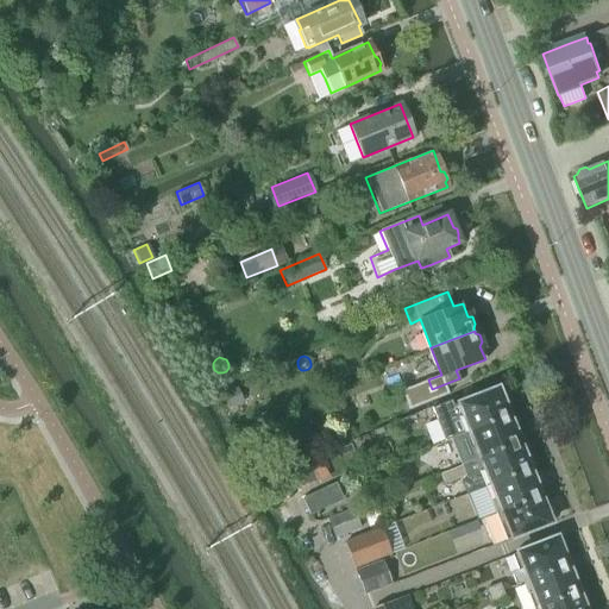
[(428,400),(422,385),(405,394),(410,408),(428,400)]
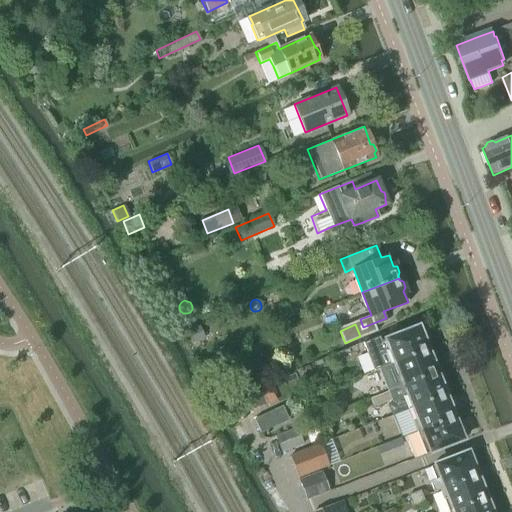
[(196,326),(186,330),(191,342),(201,338),(196,326)]
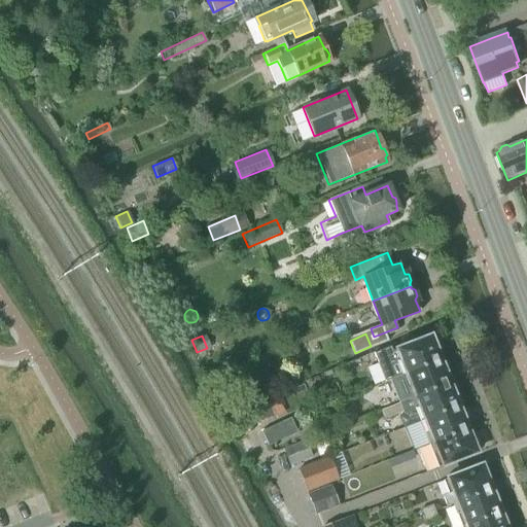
[(389,346),(374,352),(385,382),(389,380),(394,378),(400,375),(440,360),(438,359),(442,354),(438,346),(433,345),(430,337),(391,352),(389,346)]
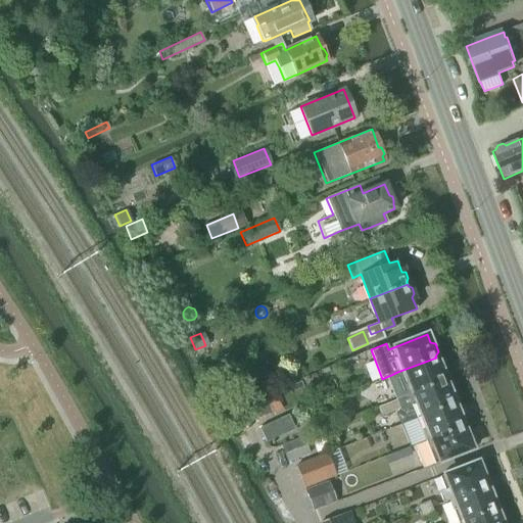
[(391,375),(386,377),(395,399),(407,394),(445,380),(442,374),(445,369),(442,361),(436,359),(436,358),(397,372),(391,375)]
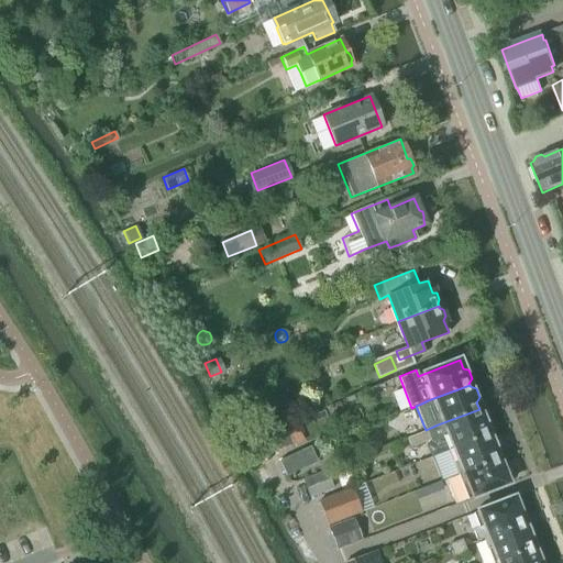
[(239,415),(249,410),(240,392),(230,396),(239,415)]
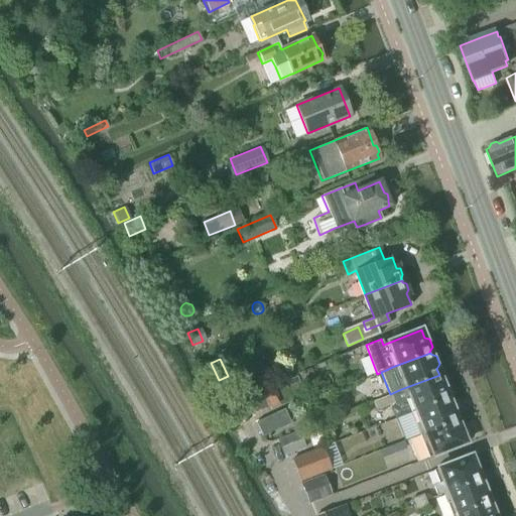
[(390,394),(372,401),(376,409),(393,402),(395,407),(390,409),(394,418),(410,412),(448,397),(447,396),(450,391),(447,384),(442,382),(439,375),(401,389),(390,394)]
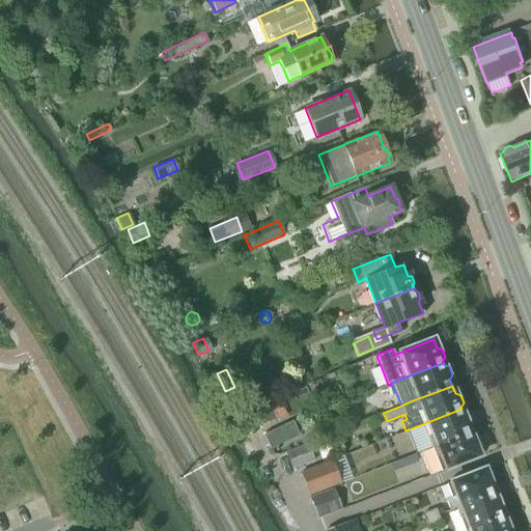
[(269,402),(252,410),(253,414),(259,427),(277,420),(269,402)]
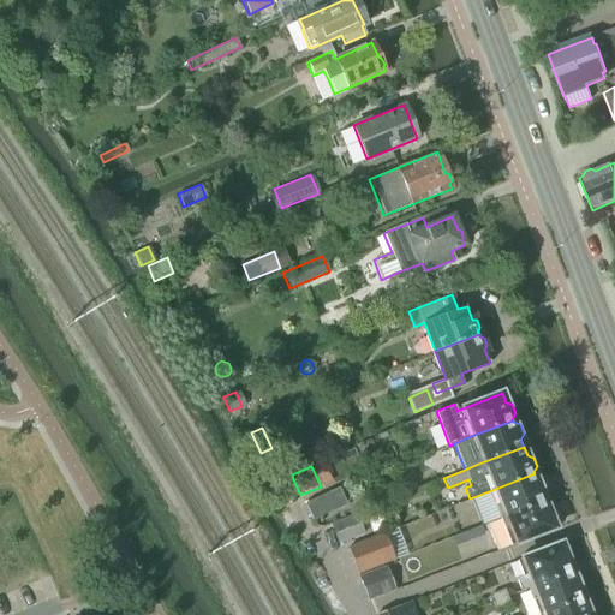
[(489,491),(470,499),(481,526),(485,524),(500,518),(544,501),(542,493),(545,487),(541,477),(535,475),(535,473),(489,491)]
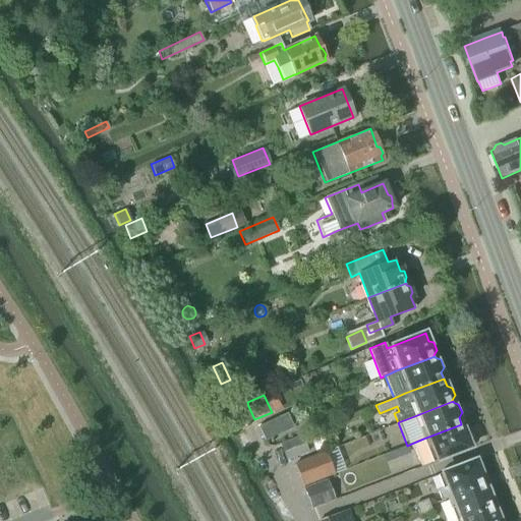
[(265,442),(279,436),(272,418),(257,425),(265,442)]
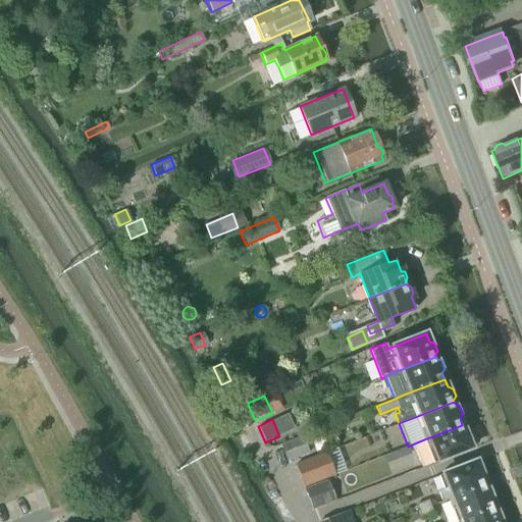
[(424,439),(412,445),(421,467),(433,462),(433,463),(471,449),(471,448),(474,441),(470,433),(465,432),(462,425),(424,439)]
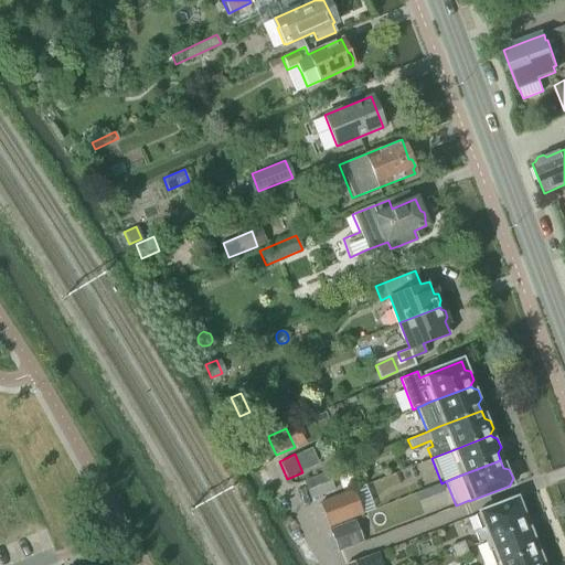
[(334,490),(327,471),(302,480),(310,499),(334,490)]
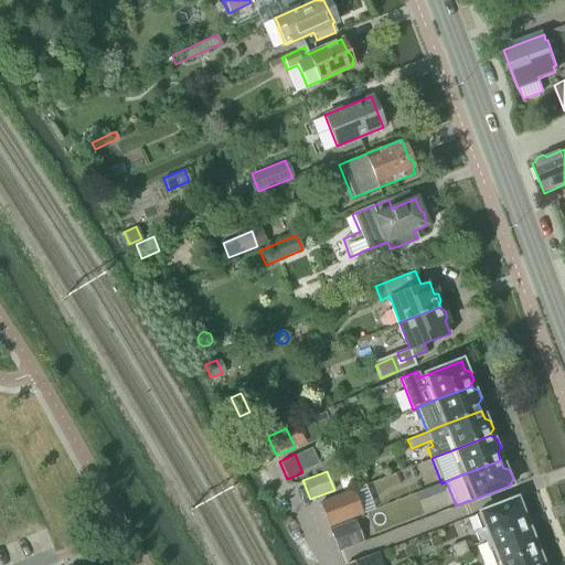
[(439,483),(432,487),(435,496),(444,492),(439,483)]
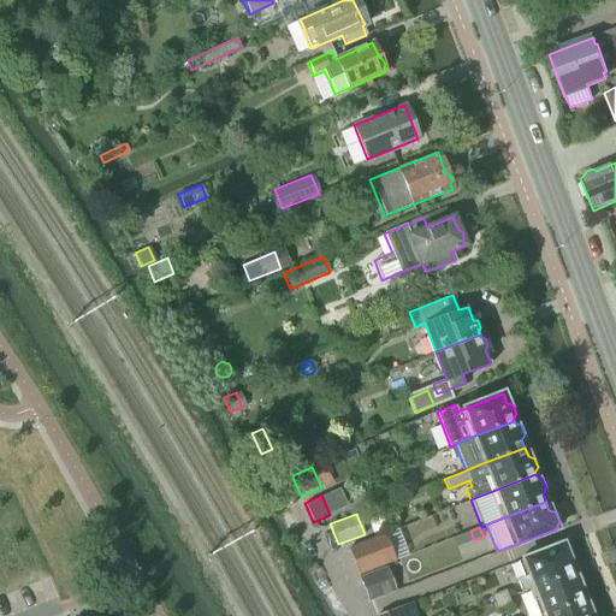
[(357,575),(394,561),(384,534),(347,549),(357,575)]
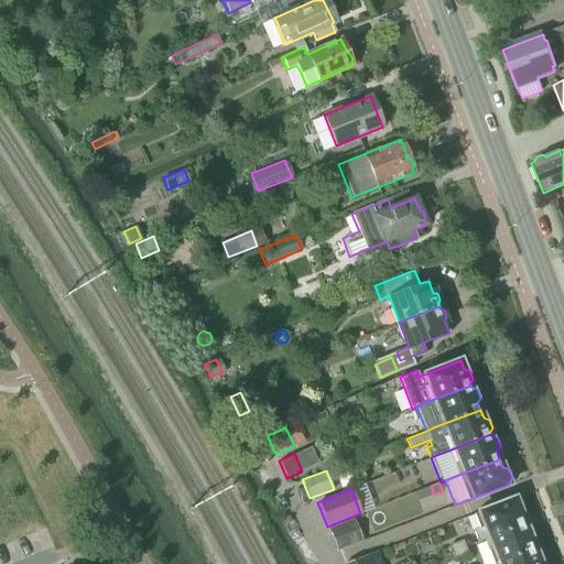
[(477,542),(484,539),(524,523),(521,516),(524,510),(521,501),(516,500),(514,498),(474,513),(479,528),(473,530),(477,542)]
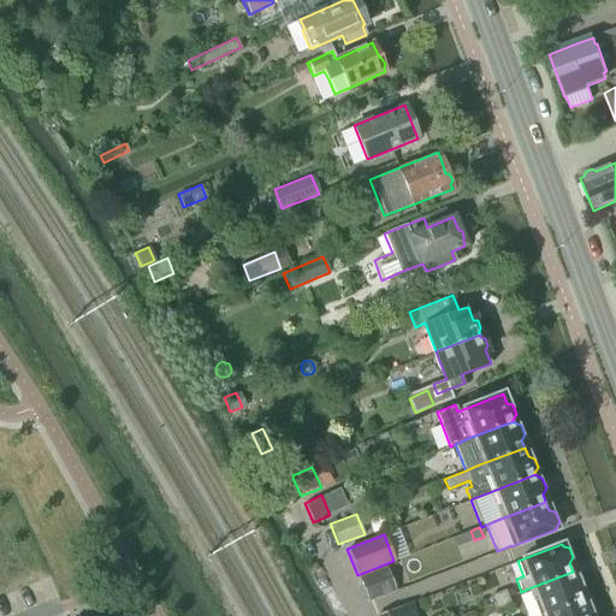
[(395,591),(385,567),(359,578),(368,602),(395,591)]
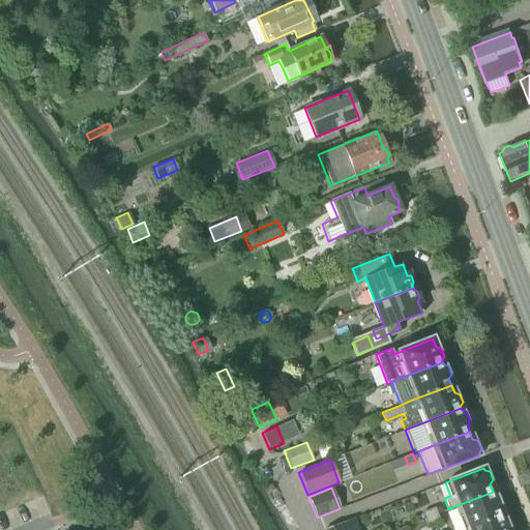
[(493,492),(454,506),(464,529),(502,514),(501,512),(504,508),(501,500),(496,499),(493,492)]
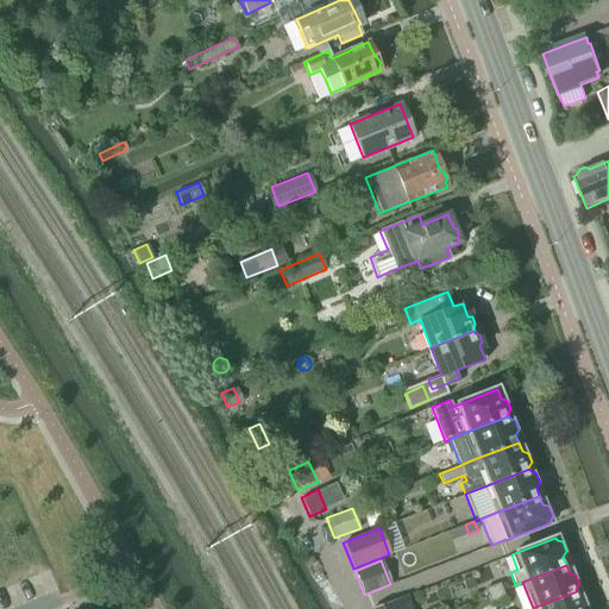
[(501,583),(488,588),(490,595),(503,590),(501,583)]
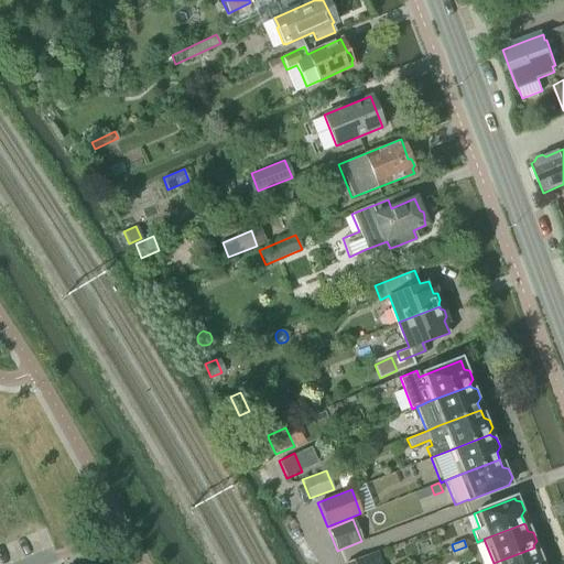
[(456,557),(468,552),(466,546),(454,551),(456,557)]
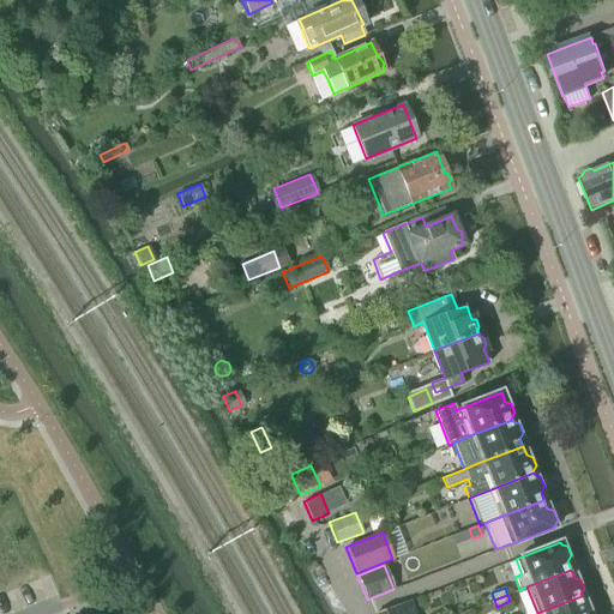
[(588,599),(582,597),(582,596),(537,613),(589,613),(593,611),(588,599)]
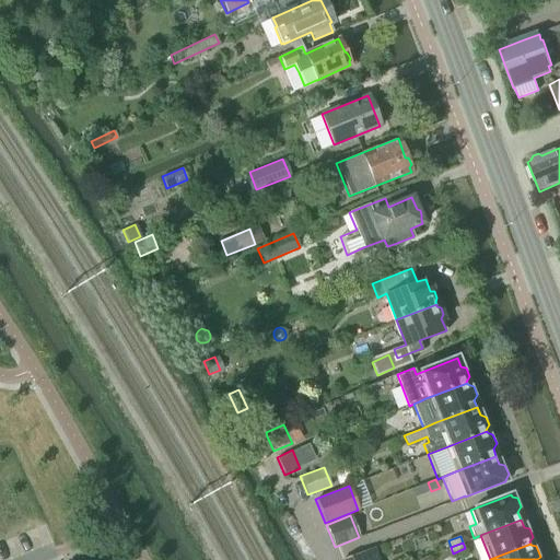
[(340,559),(374,559),(370,549),(340,559)]
